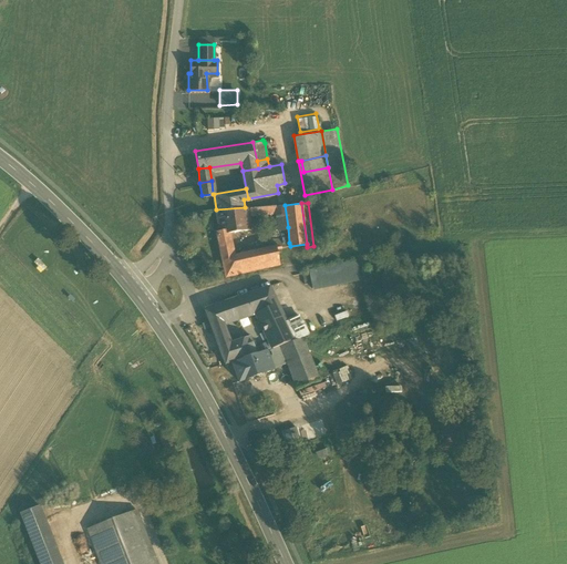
[(255,214),(276,212),(276,204),(255,206),(255,214)]
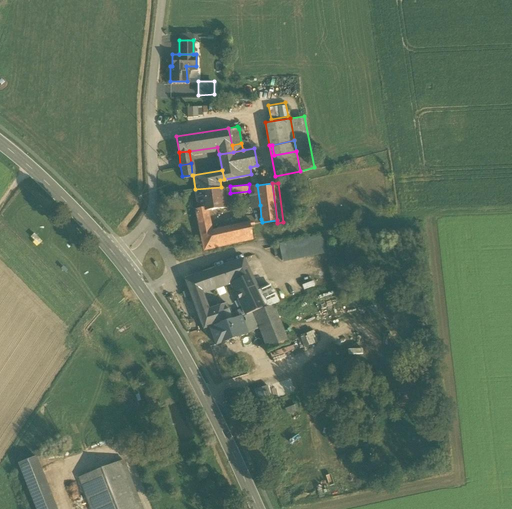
[(251,206),(260,205),(257,185),(257,184),(249,184),(249,191),(251,206)]
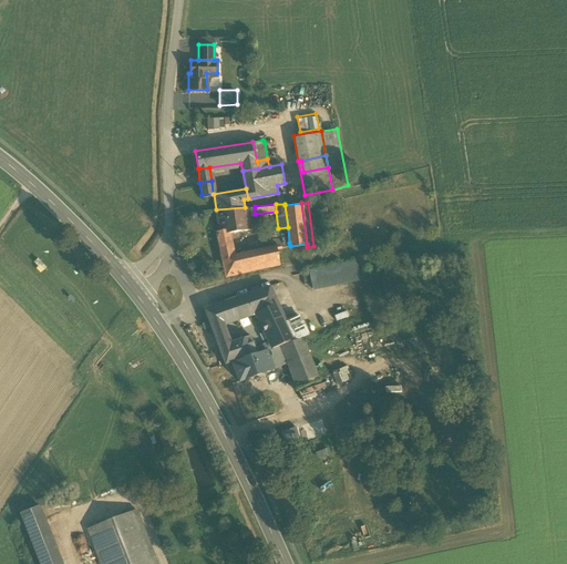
[(249,206),(245,207),(216,209),(219,229),(220,233),(228,231),(251,227),(254,227),(253,222),(250,223),(249,209),(249,206)]
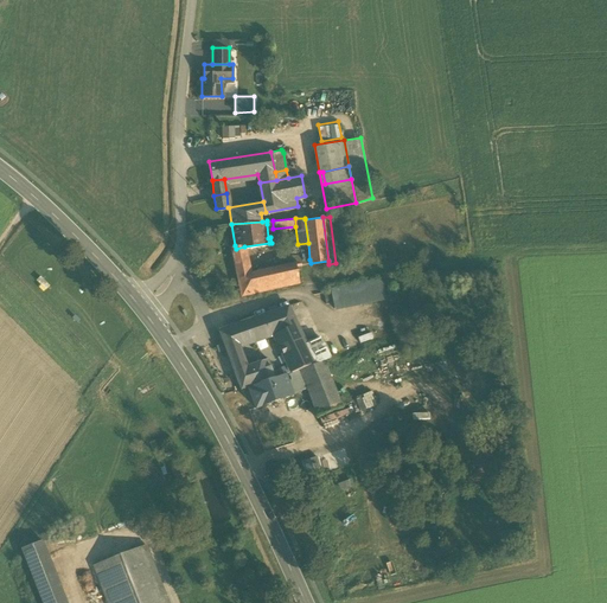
[(272,268),(250,273),(248,263),(244,247),(236,249),(235,245),(232,245),(236,264),(237,276),(238,276),(241,294),(300,281),(295,263),(272,268)]
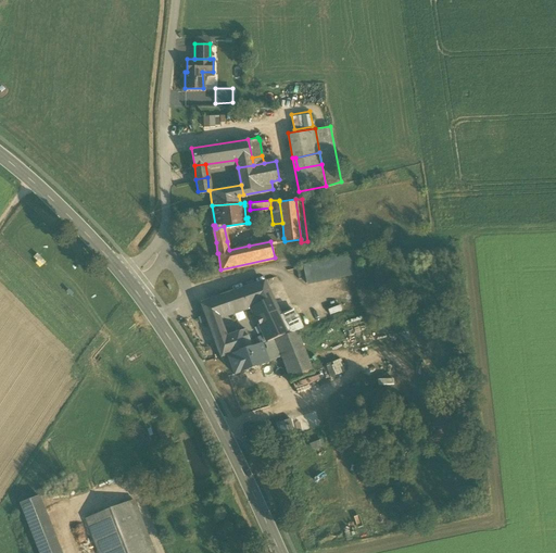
[(304,275),(306,281),(353,272),(350,254),(338,256),(302,263),(303,265),(304,275)]
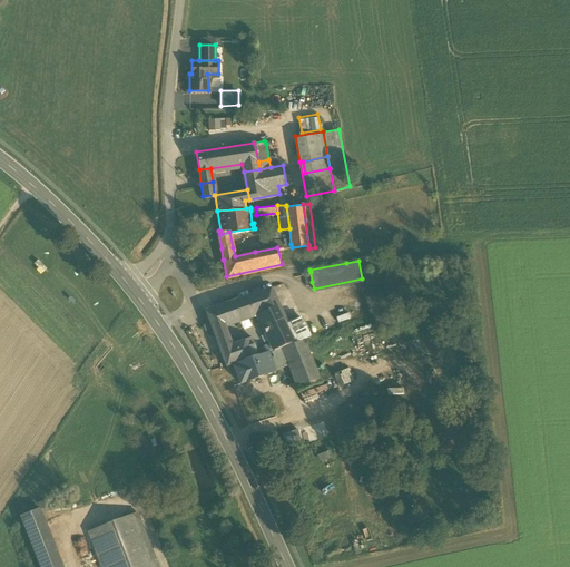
[(269,286),(245,295),(254,314),(256,313),(271,341),(274,349),(282,345),(304,338),(310,335),(300,315),(287,322),(269,286)]
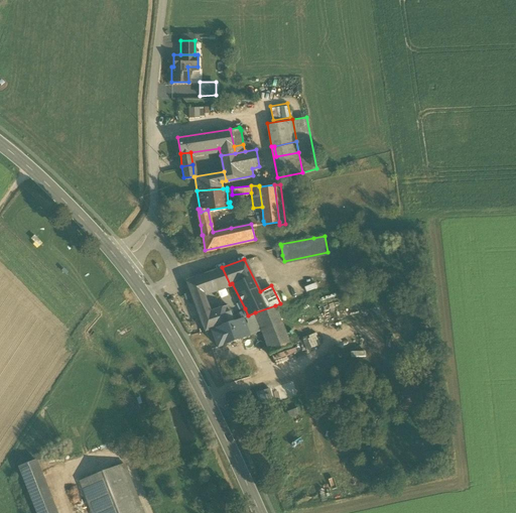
[(204,293),(230,284),(222,267),(186,279),(196,303),(206,300),(204,293)]
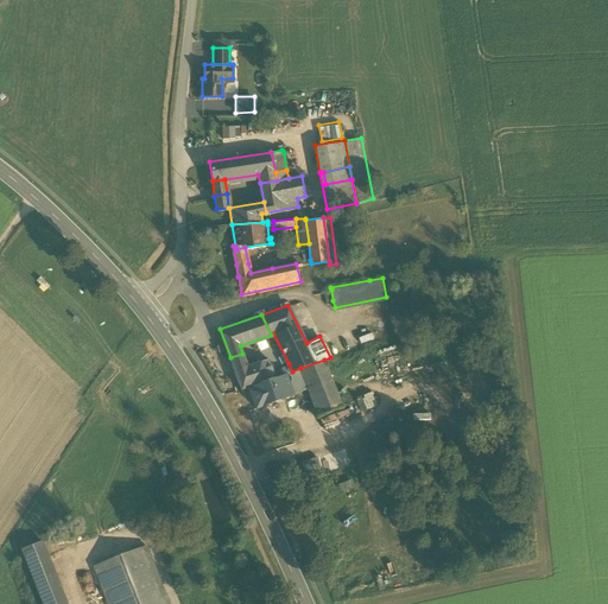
[(241,388),(249,385),(255,382),(255,383),(267,380),(274,377),(273,372),(271,364),(273,363),(271,356),(249,364),(249,363),(248,361),(246,362),(242,354),(230,357),(234,369),(241,388)]
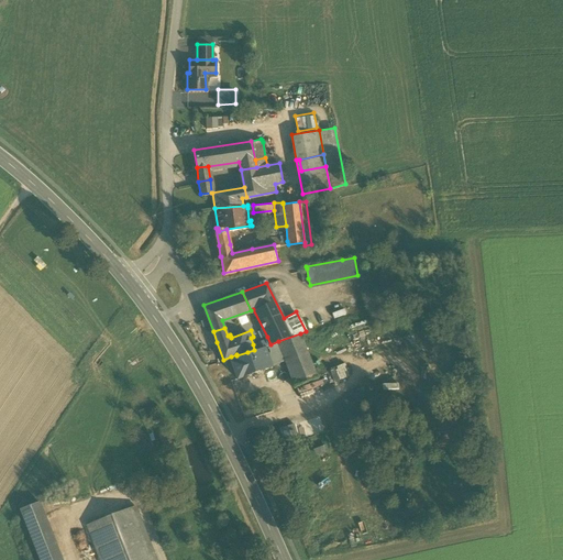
[(300,333),(278,341),(285,359),(295,383),(317,375),(300,333)]
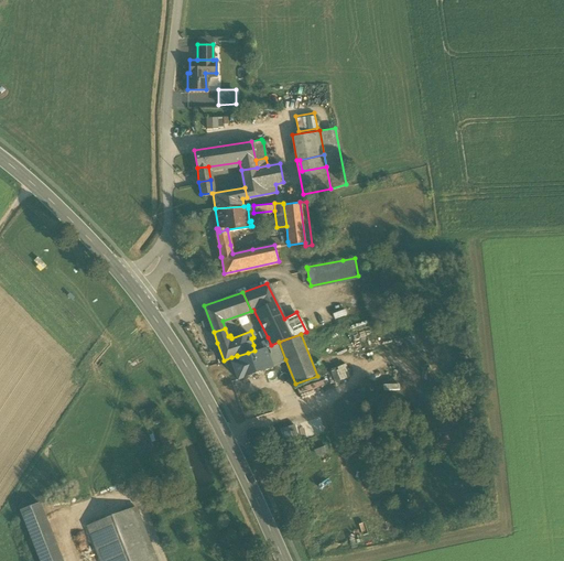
[(264,347),(271,345),(268,337),(253,345),(255,351),(264,347)]
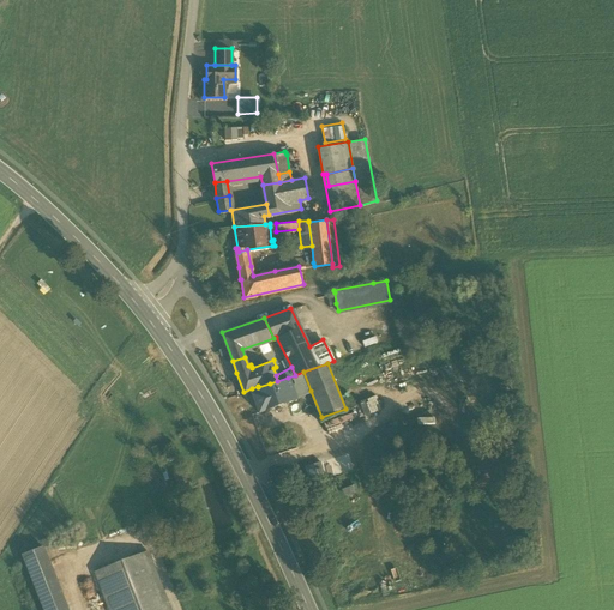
[(294,397),(311,391),(304,372),(295,375),(288,378),(294,397)]
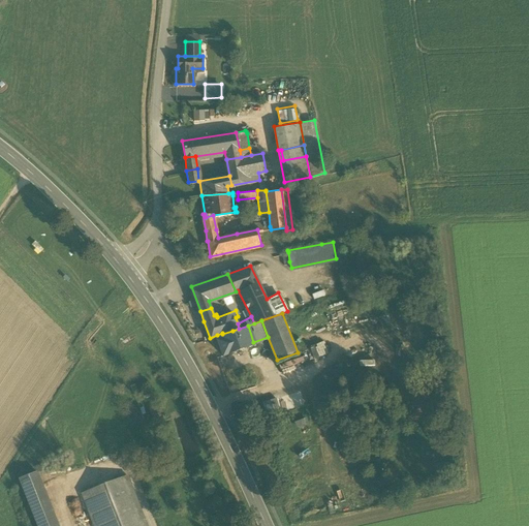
[(248,326),(239,329),(232,331),(222,334),(222,333),(217,335),(223,353),(253,342),(248,326)]
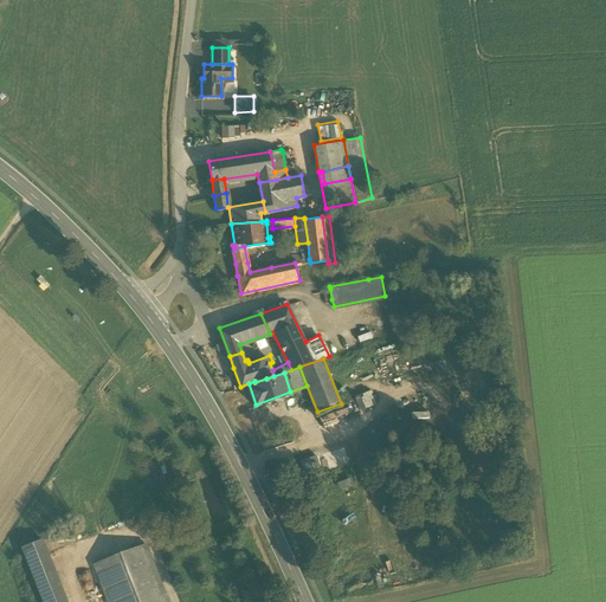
[(323,419),(348,410),(347,406),(321,413),(323,419)]
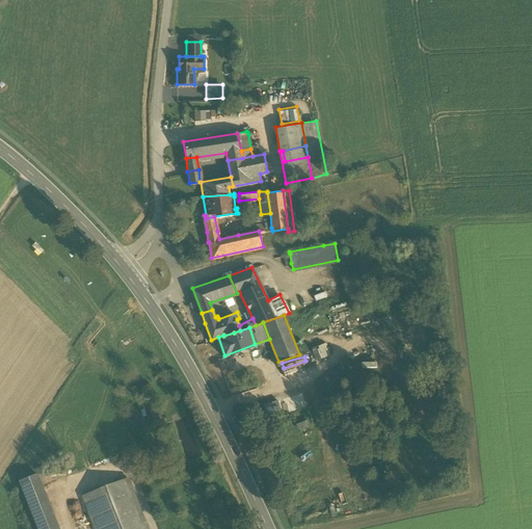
[(277,398),(271,400),(275,414),(282,412),(277,398)]
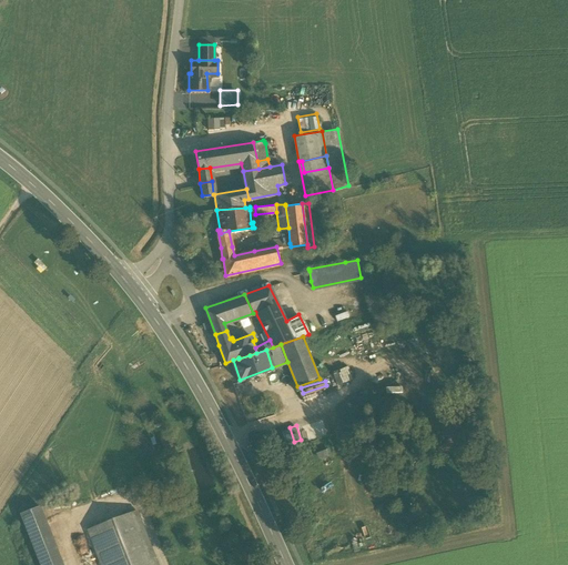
[(285,444),(294,442),(290,427),(282,430),(285,444)]
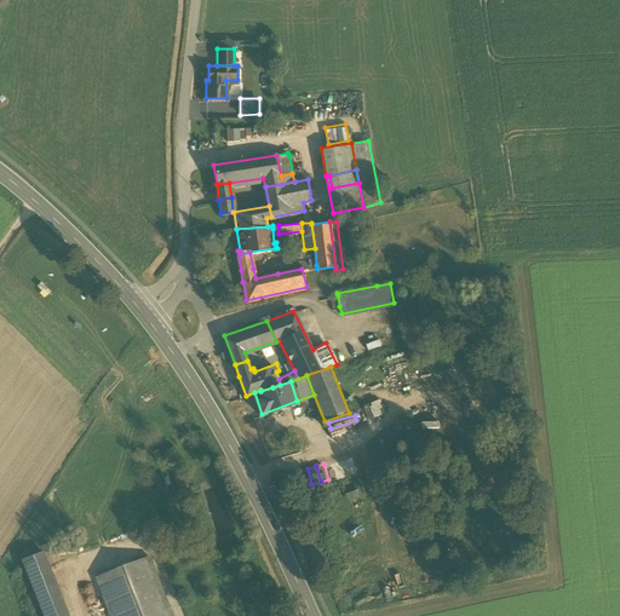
[(69,615),(44,551),(21,559),(42,615),(69,615)]
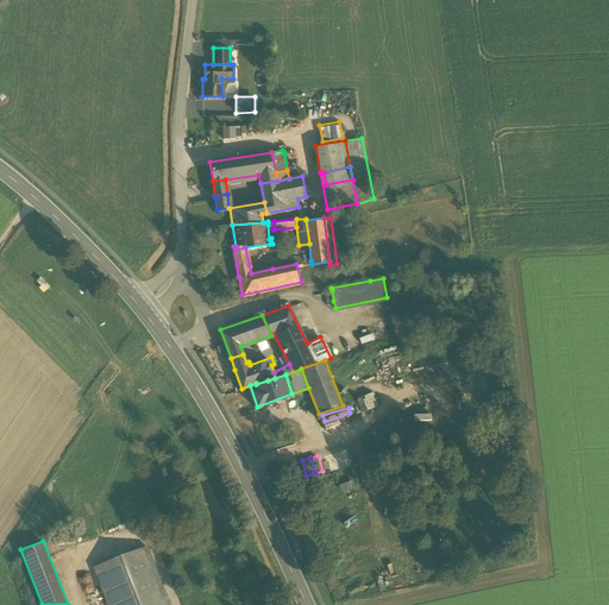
[(93,566),(108,604),(170,604),(165,593),(146,544),(93,566)]
